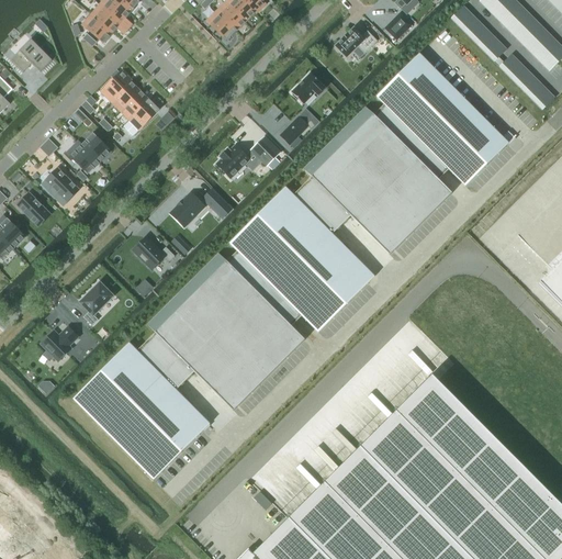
[(102,0),(100,2),(127,26),(132,22),(124,15),(130,10),(117,0),(102,0)]
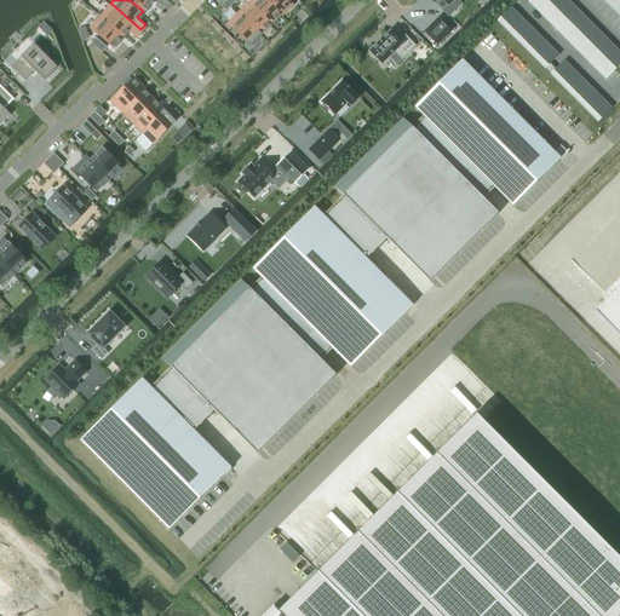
[(130,0),(143,11),(153,0),(130,0)]
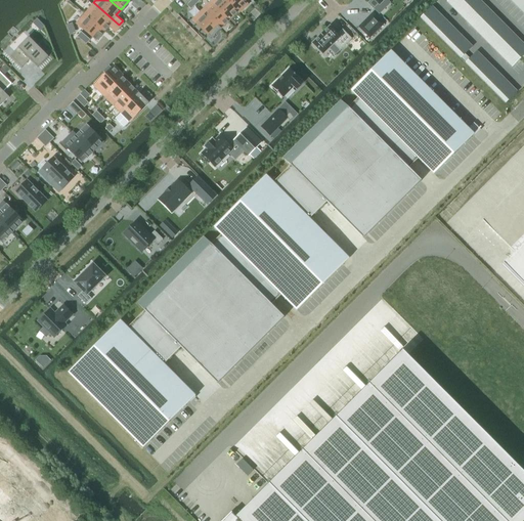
[(228,18),(210,0),(202,8),(220,27),(220,26),(228,18)]
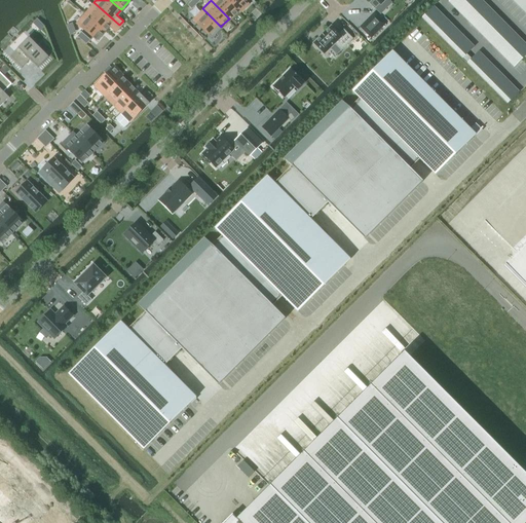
[(238,9),(228,0),(211,0),(229,19),(230,17),(238,9)]
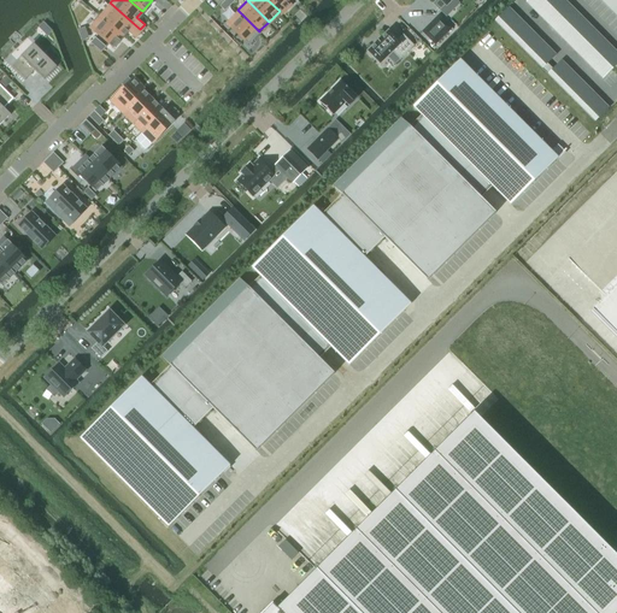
[(268,0),(280,11),(285,6),(286,7),(292,1),(289,0),(268,0)]
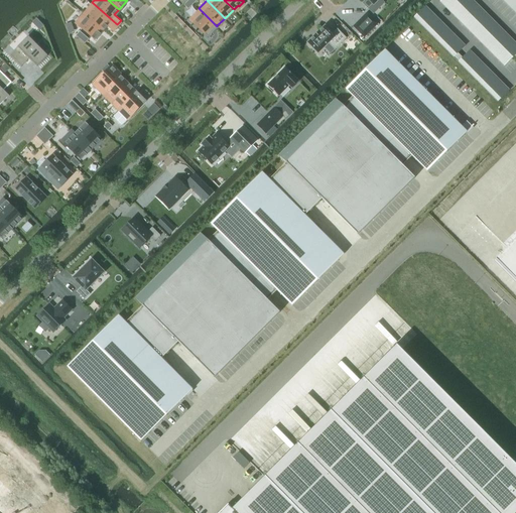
[(364,0),(363,1),(373,11),(385,0),(364,0)]
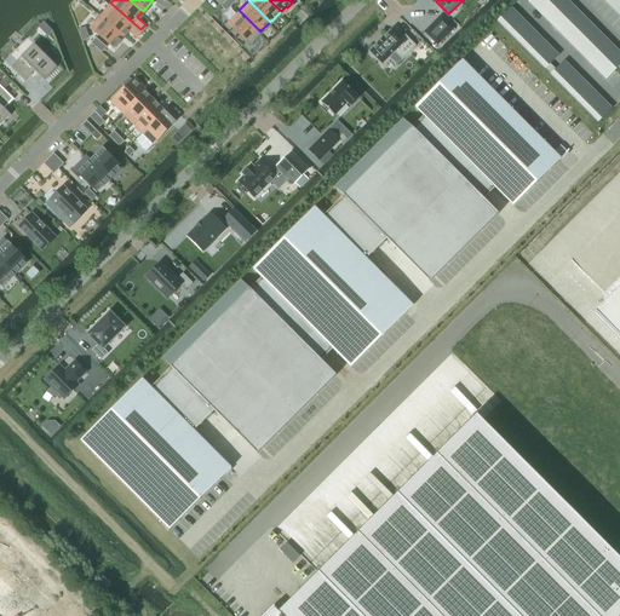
[(539,0),(534,5),(540,11),(551,0),(539,0)]
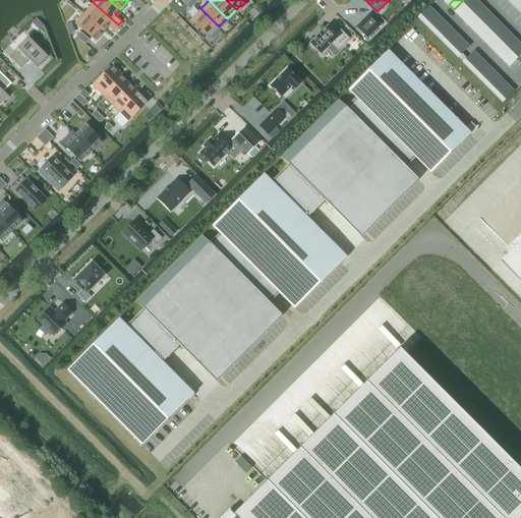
[(463,0),(454,9),(459,14),(467,5),(463,0)]
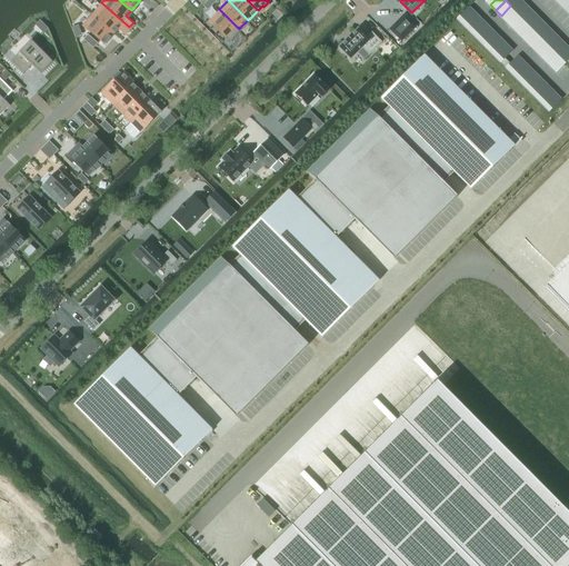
[(516,0),(510,6),(516,11),(526,1),(525,0),(516,0)]
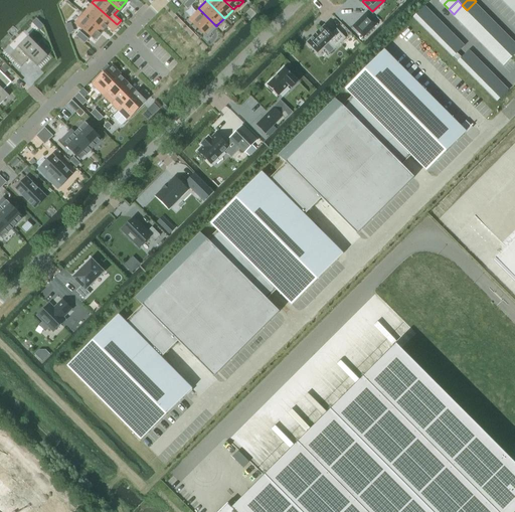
[(476,1),(467,10),(472,15),(481,6),(476,1)]
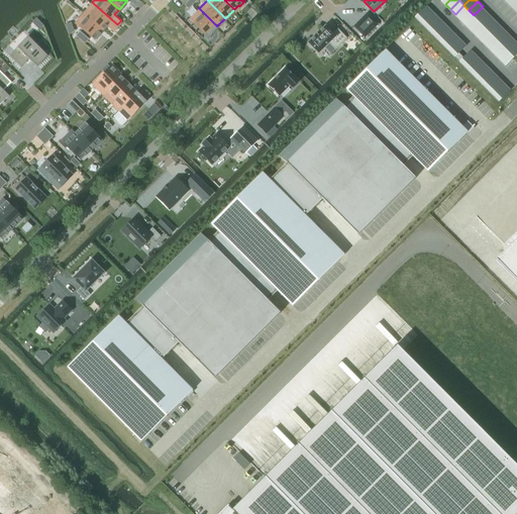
[(92,2),(84,11),(103,28),(107,23),(113,28),(117,24),(92,2)]
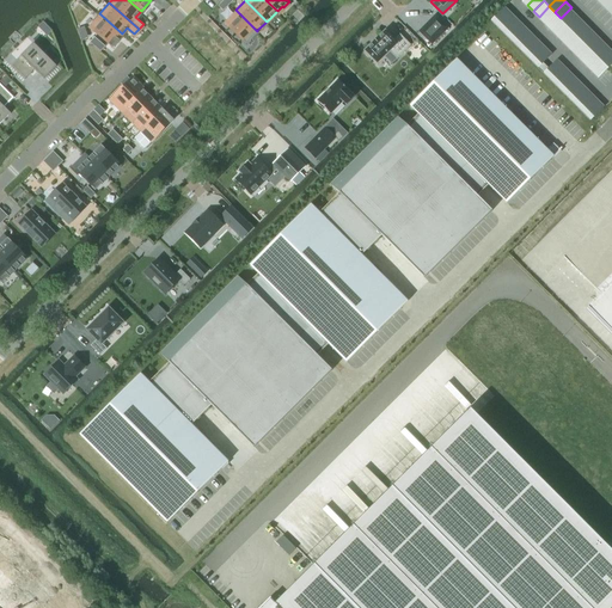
[(505,5),(491,18),(497,24),(510,11),(505,5)]
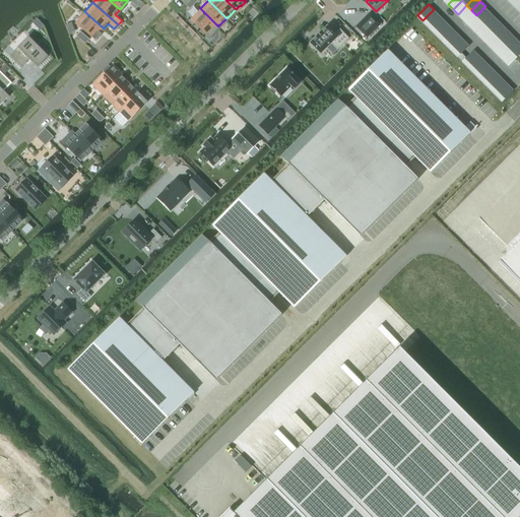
[(466,5),(458,14),(463,19),(471,10),(466,5)]
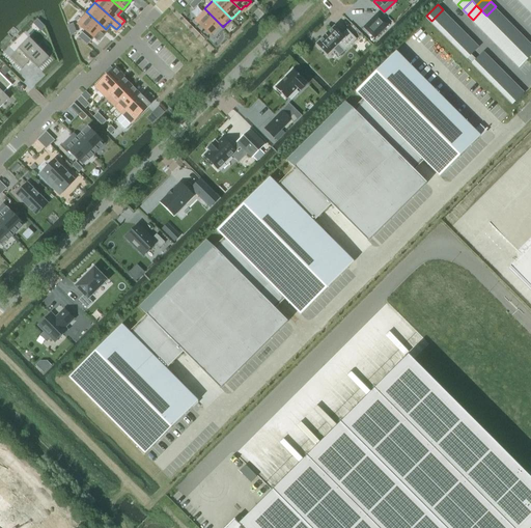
[(496,6),(486,16),(492,21),(501,11),(496,6)]
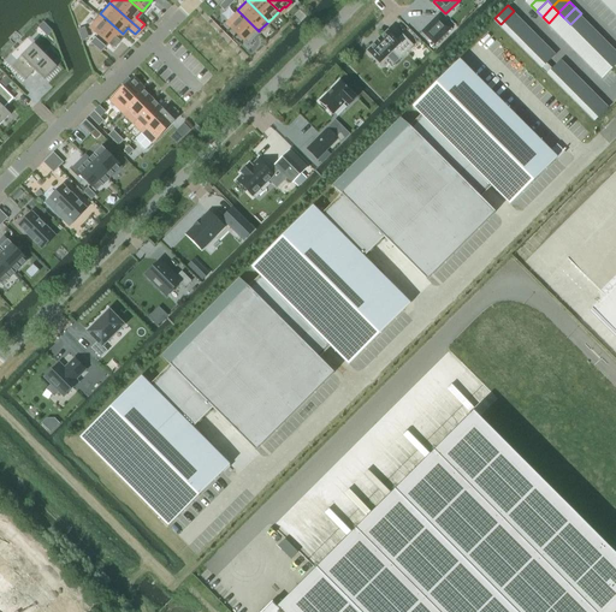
[(259,31),(237,10),(226,21),(248,42),(259,31)]
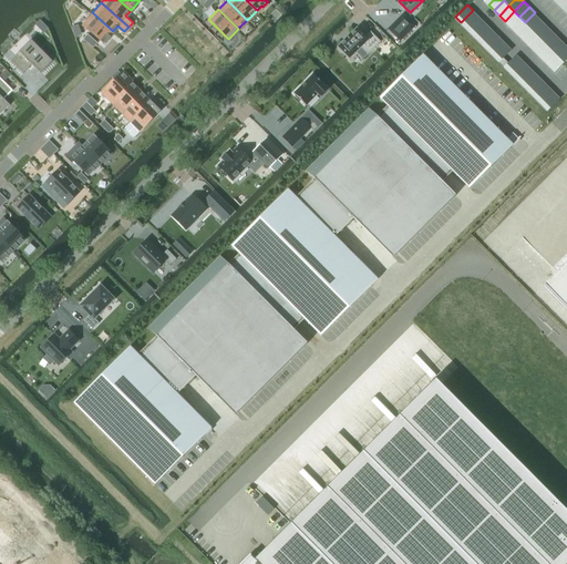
[(473,10),(461,22),(466,28),(478,16),(473,10)]
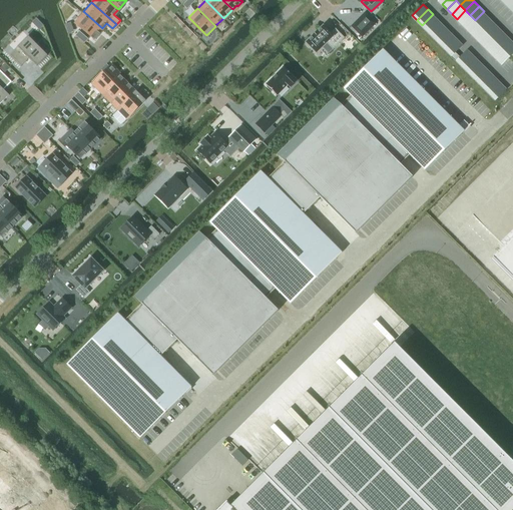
[(365,10),(351,24),(362,34),(376,21),(365,10)]
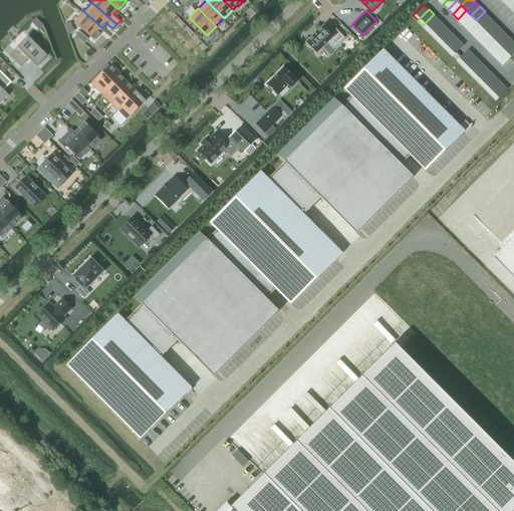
[(466,10),(458,19),(463,24),(471,15),(466,10)]
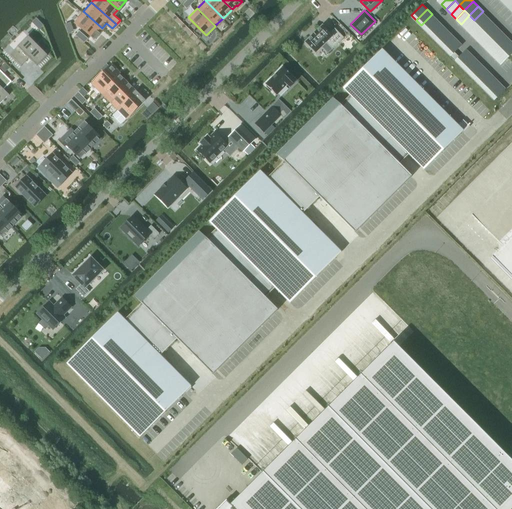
[(83,11),(75,21),(94,37),(102,28),(83,11)]
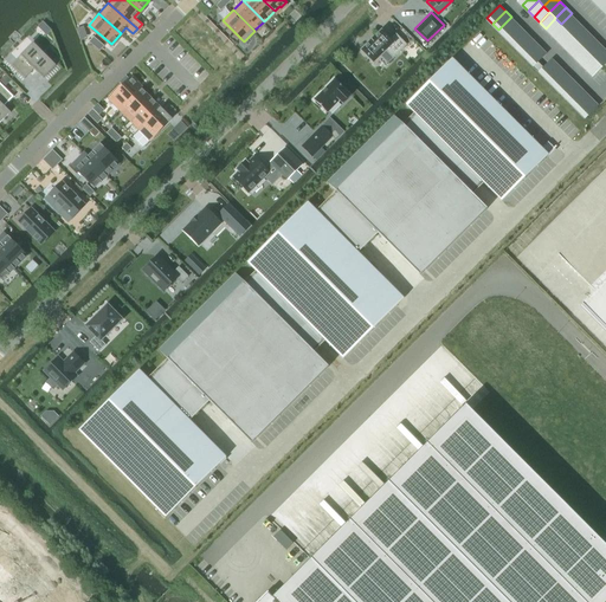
[(572,13),(561,24),(567,30),(578,19),(572,13)]
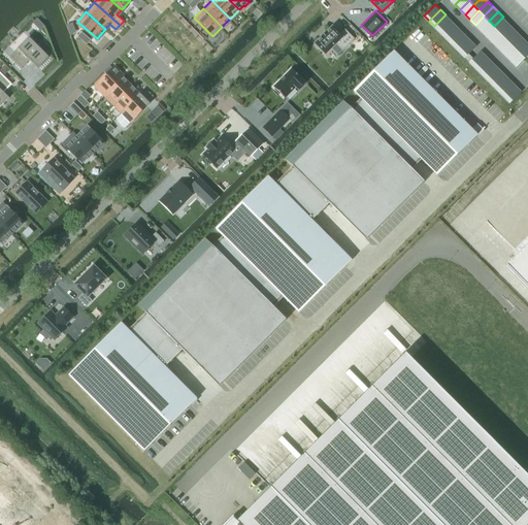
[(446,14),(434,26),(439,31),(451,20),(446,14)]
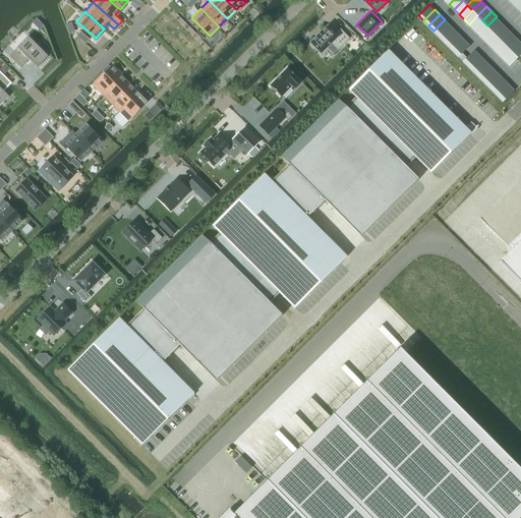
[(44,23),(37,15),(33,20),(40,27),(44,23)]
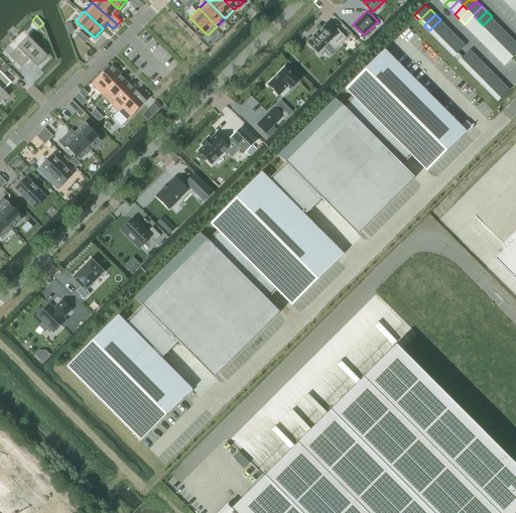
[(473,15),(465,24),(469,28),(478,20),(473,15)]
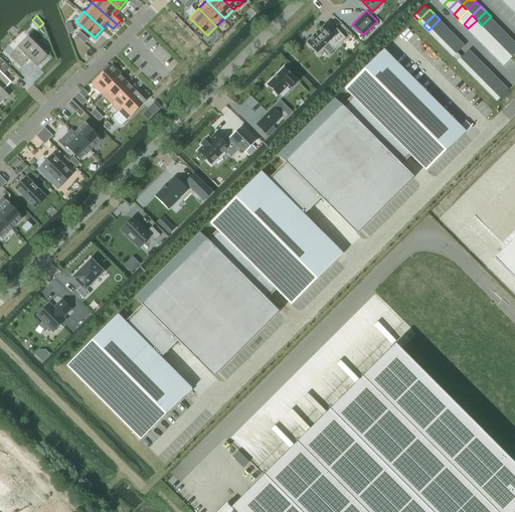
[(491,16),(482,25),(487,30),(495,21),(491,16)]
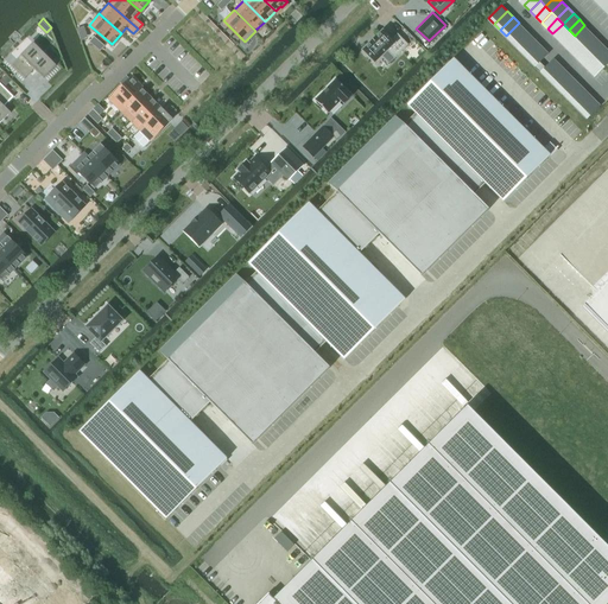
[(519,23),(506,36),(512,42),(525,29),(519,23)]
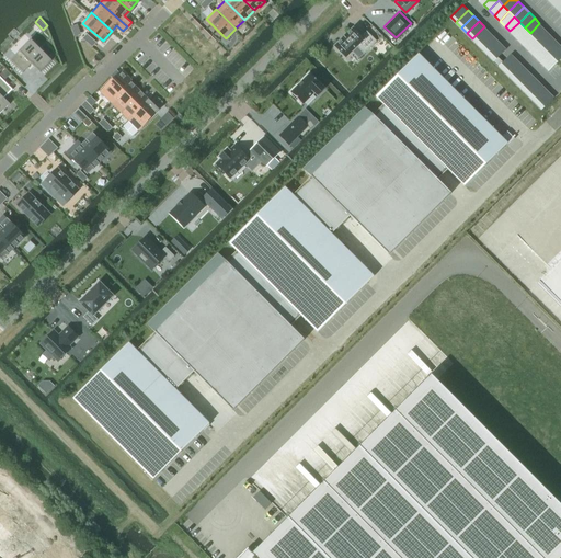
[(519,22),(510,31),(515,36),(525,27),(519,22)]
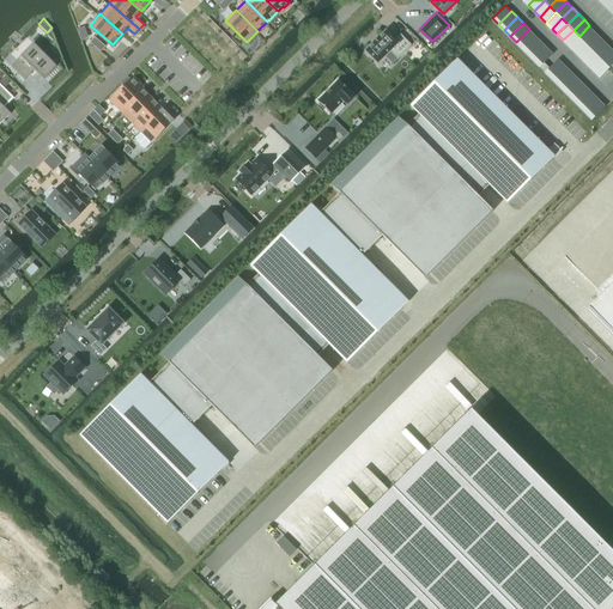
[(589,25),(580,36),(586,41),(595,31),(589,25)]
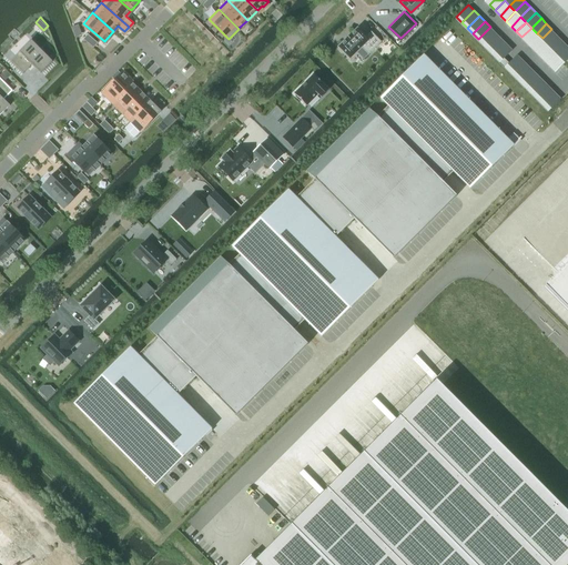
[(371,29),(365,34),(357,26),(338,44),(350,57),(362,44),(368,52),(382,39),(371,29)]
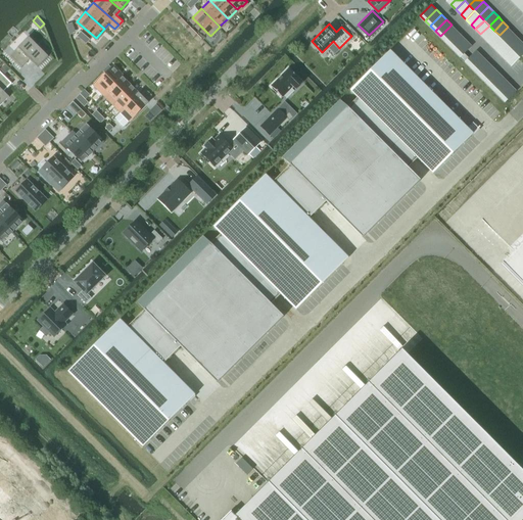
[(452,25),(440,36),(445,40),(457,29),(452,25)]
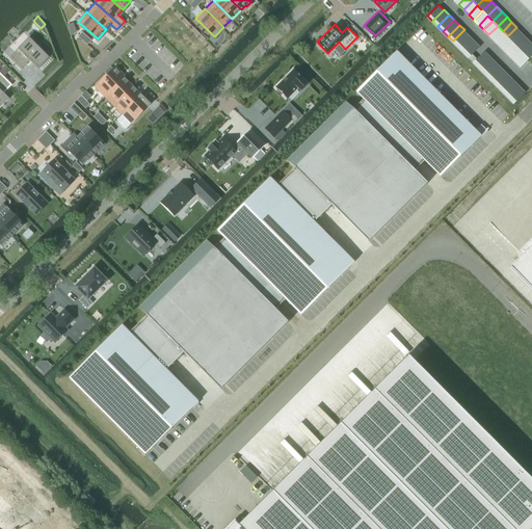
[(498,26),(488,34),(494,40),(503,31),(498,26)]
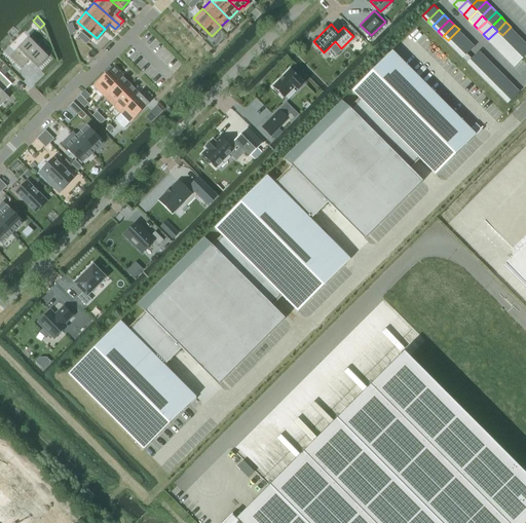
[(511,27),(502,35),(508,40),(516,32),(511,27)]
